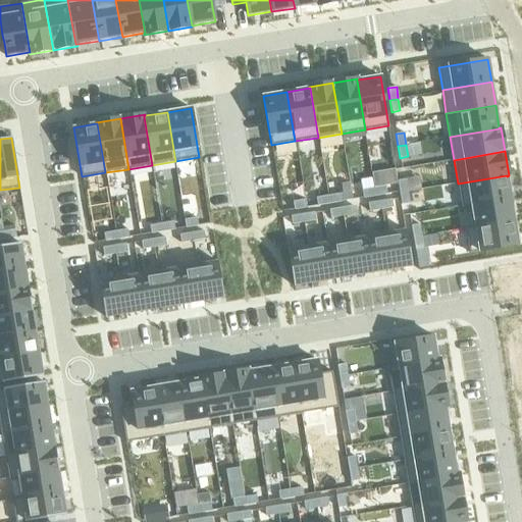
[(507,175),(458,184),(462,207),(471,205),(511,198),(507,176),(507,175)]
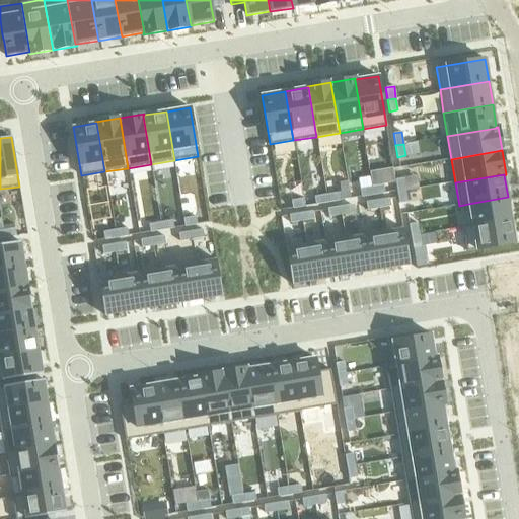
[(403,178),(395,179),(397,192),(405,191),(403,178)]
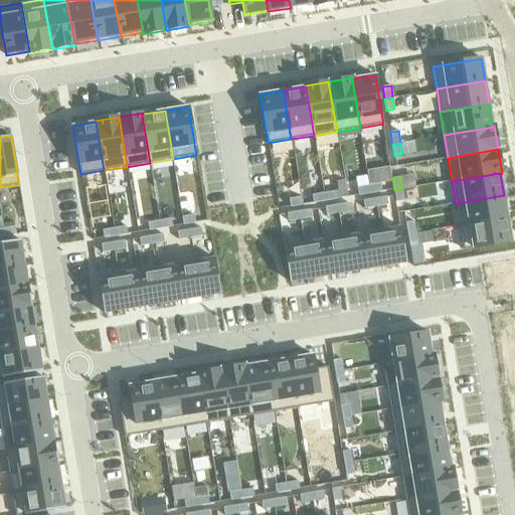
[(380,183),(369,185),(370,193),(382,191),(380,183)]
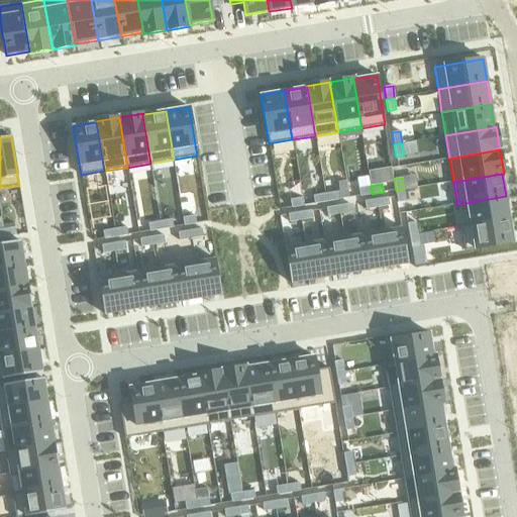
[(371,186),(358,188),(359,196),(372,194),(371,186)]
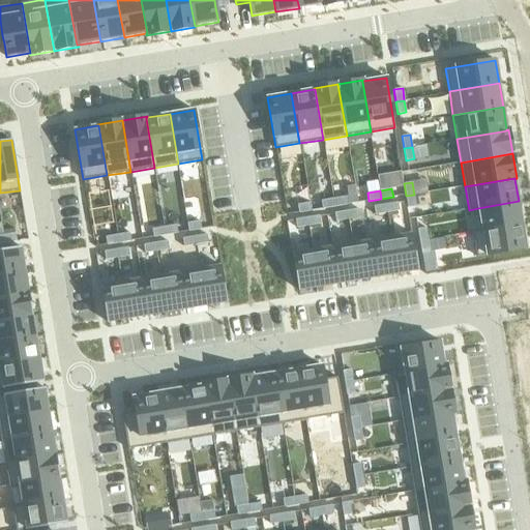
[(414,195),(406,196),(407,208),(416,206),(414,195)]
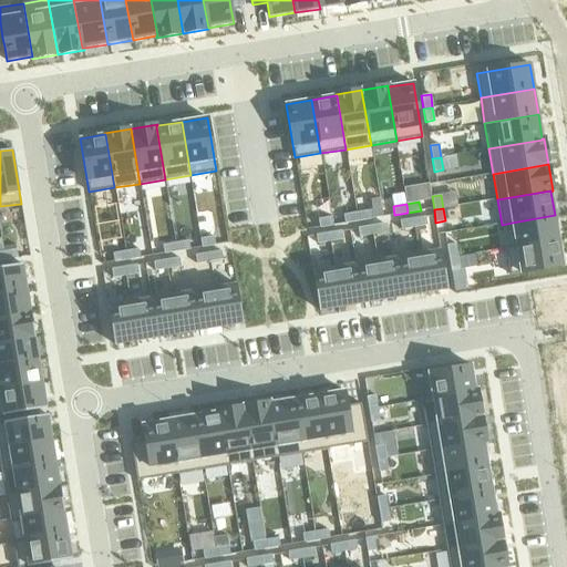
[(369,210),(357,213),(358,222),(371,219),(369,210)]
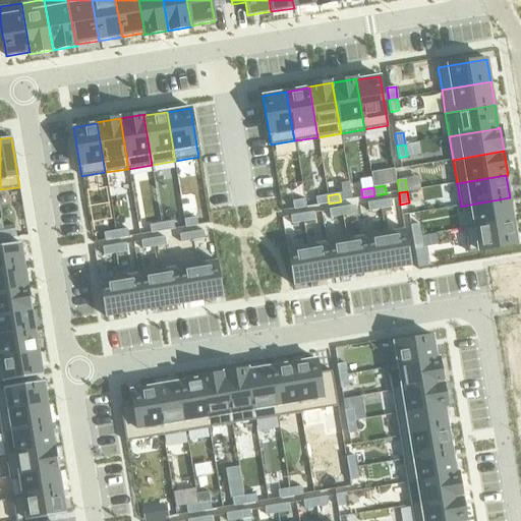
[(328,195),(315,197),(316,206),(329,204),(328,195)]
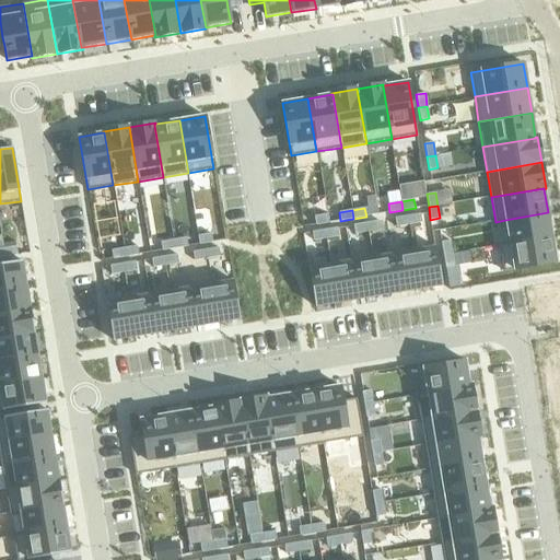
[(548,212),(505,220),(510,243),(510,245),(552,237),(548,212)]
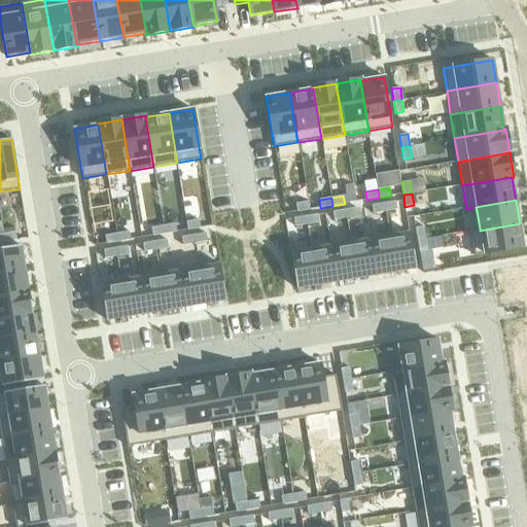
[(308,201),(295,204),(297,212),(310,209),(308,201)]
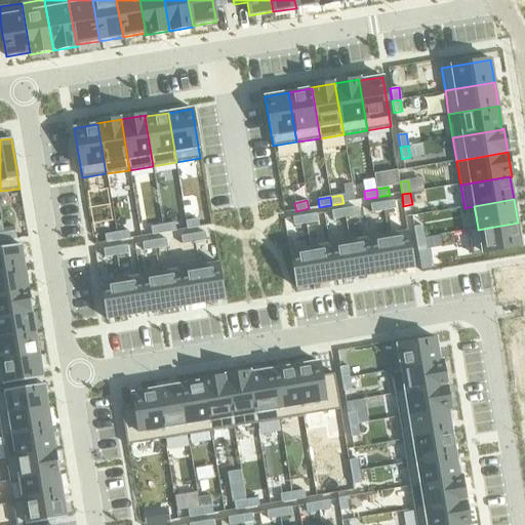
[(394,200),(381,202),(384,210),(395,208),(394,200)]
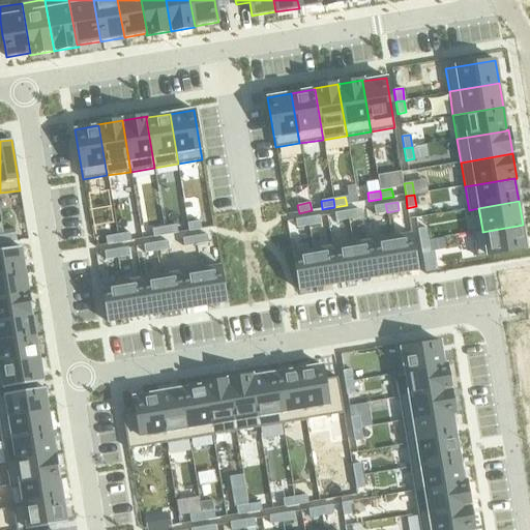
[(385,204),(374,206),(375,214),(387,212),(385,204)]
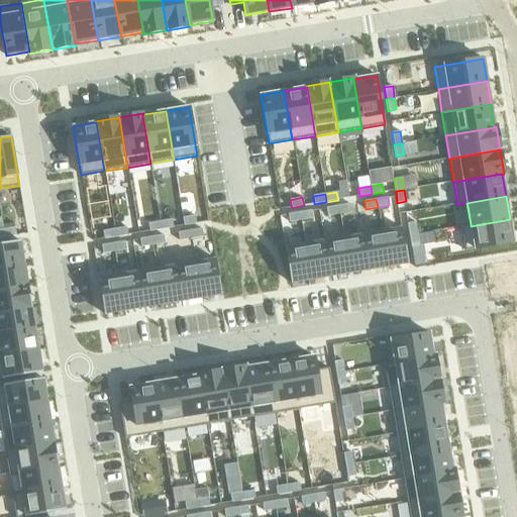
[(349,204),(337,206),(339,214),(350,212),(349,204)]
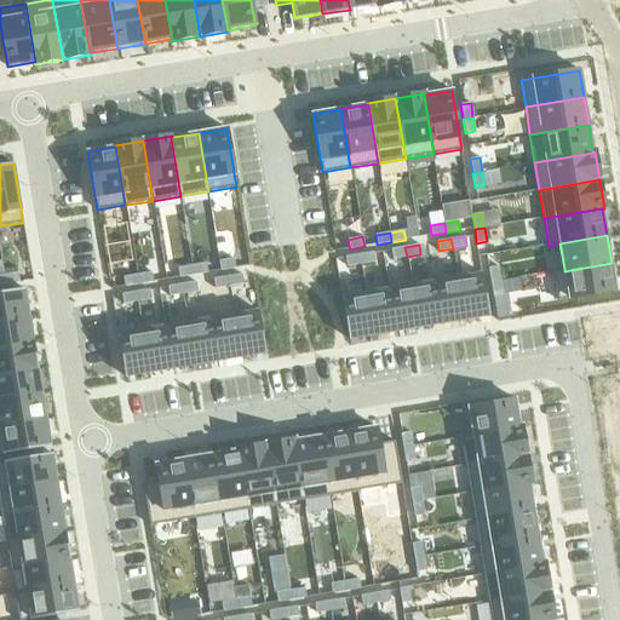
[(405,247),(391,250),(392,259),(407,257),(405,247)]
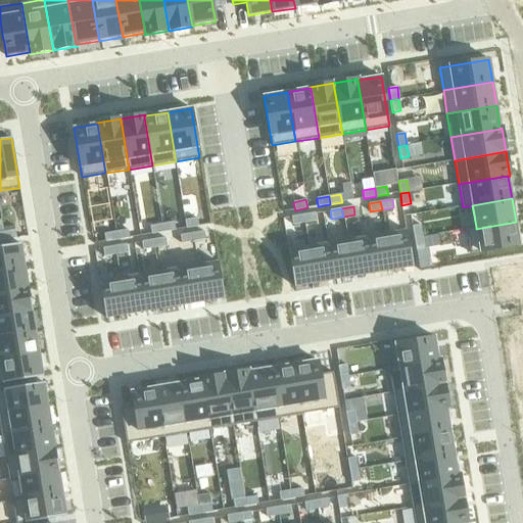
[(315,212),(303,215),(304,223),(317,221),(315,212)]
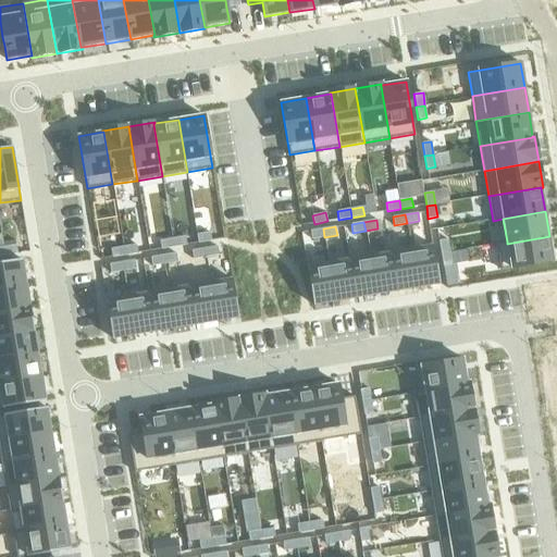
[(323,229),(310,231),(311,239),(324,237),(323,229)]
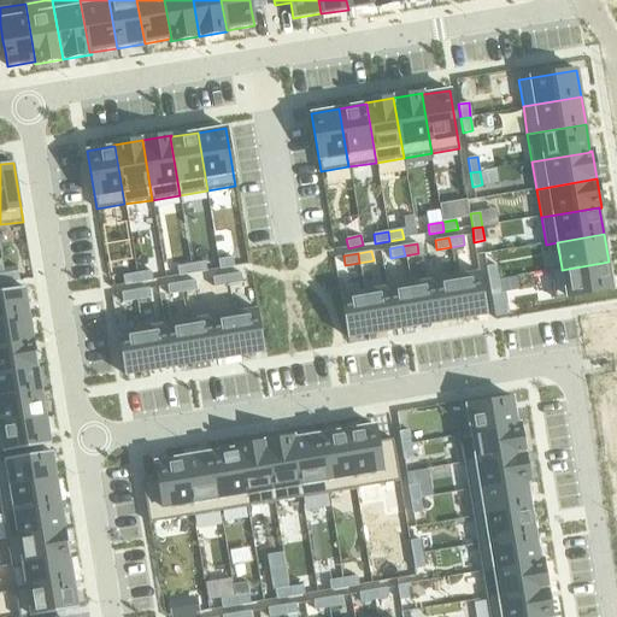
[(233,257),(218,259),(219,269),(234,266),(233,257)]
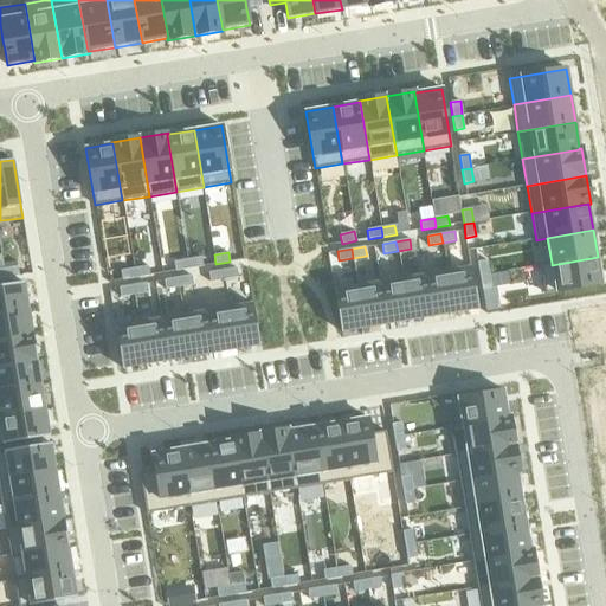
[(201,257),(187,259),(189,269),(202,266),(201,257)]
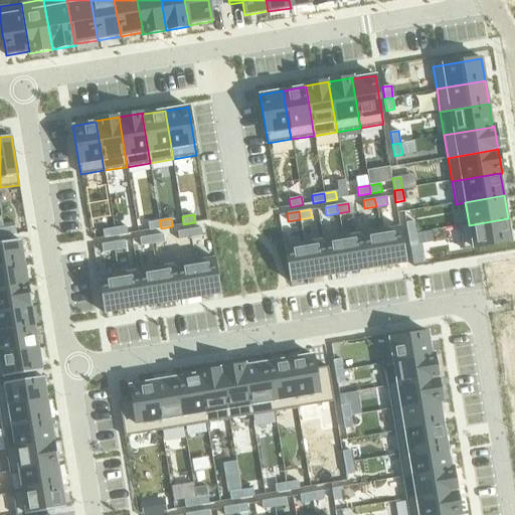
[(469,223),(459,224),(463,249),(512,241),(508,218),(469,225),(469,223)]
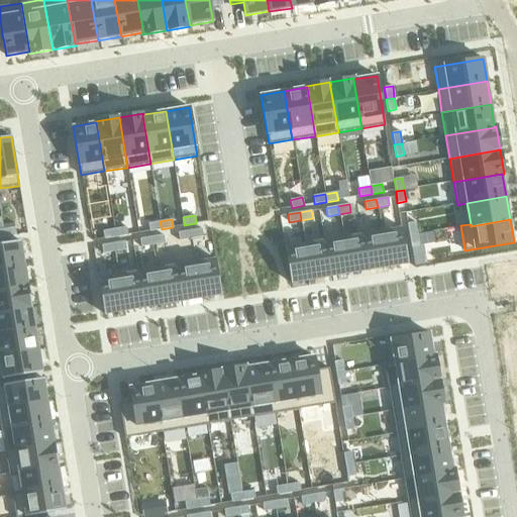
[(160,221),(148,223),(149,231),(162,229),(160,221)]
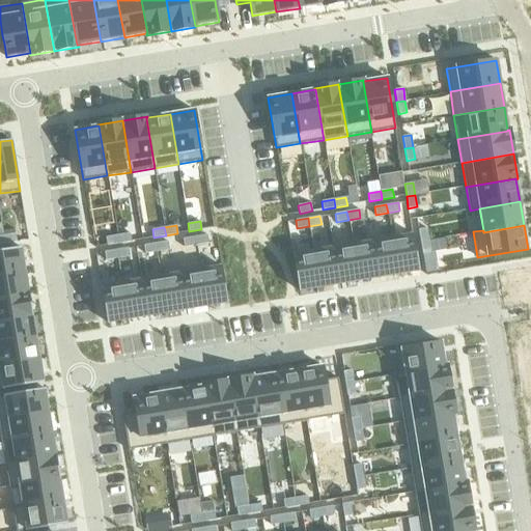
[(426,228),(418,229),(420,242),(428,241),(426,228)]
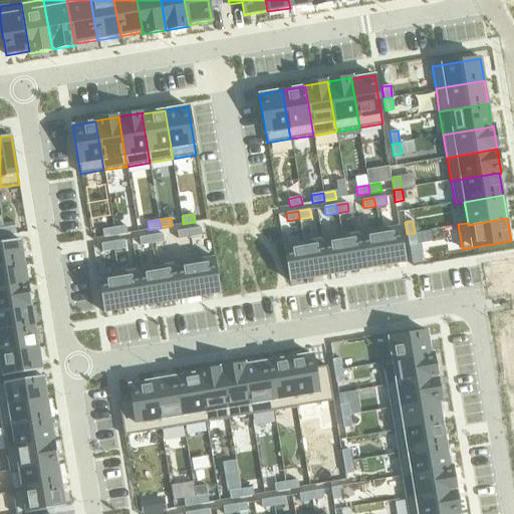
[(15,226),(3,228),(4,236),(16,234),(15,226)]
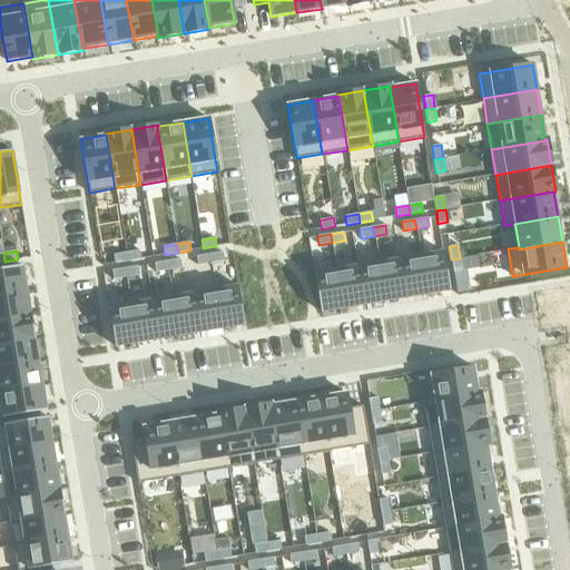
[(139,251),(126,253),(128,262),(140,259),(139,251)]
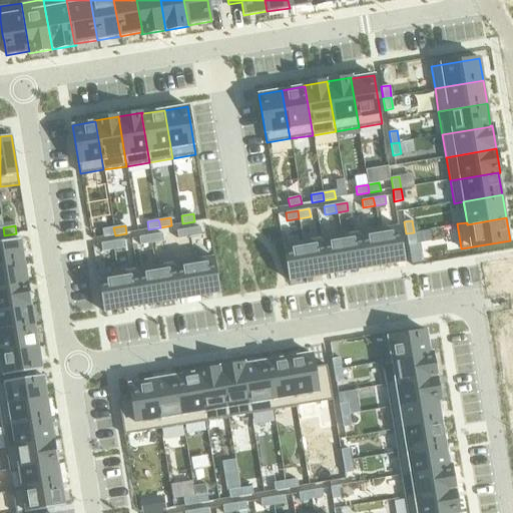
[(199,226),(188,228),(189,236),(201,234),(199,226)]
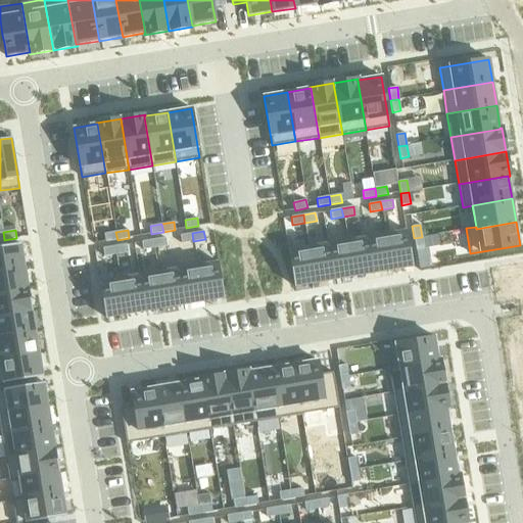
[(407,231),(386,234),(392,270),(413,267),(407,231)]
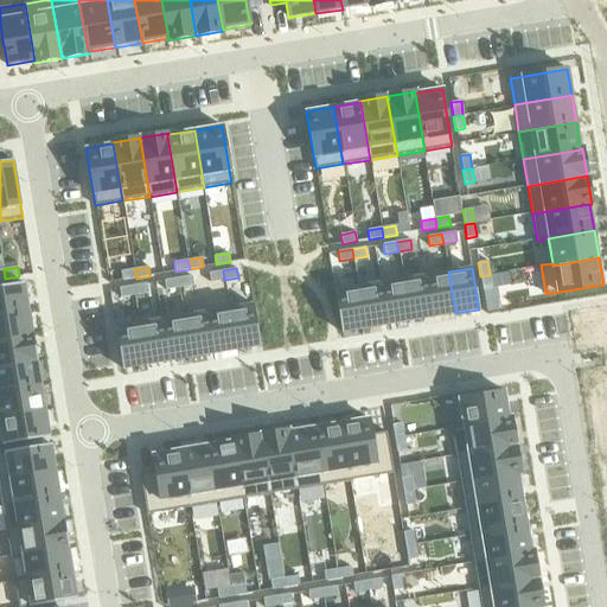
[(134,269),(121,272),(122,281),(136,279),(134,269)]
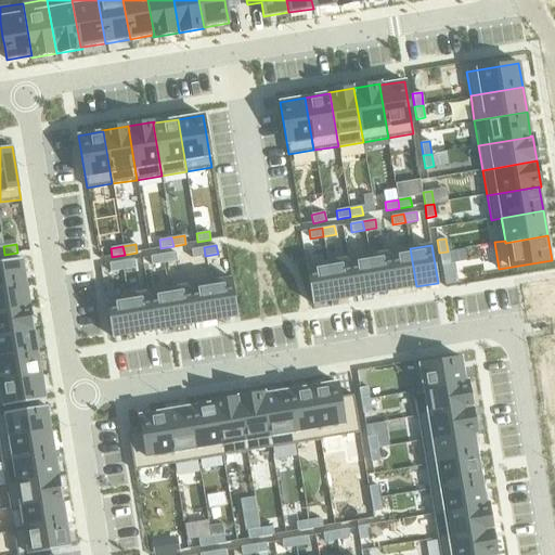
[(204,247),(191,249),(192,258),(205,256),(204,247)]
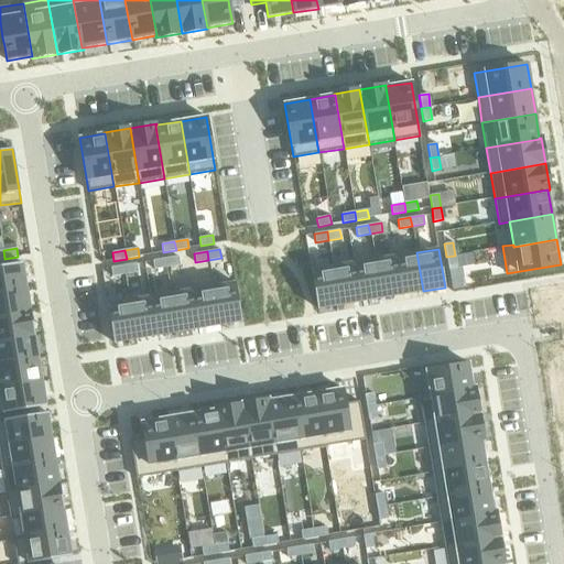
[(416,252),(396,256),(402,294),(423,291),(416,252)]
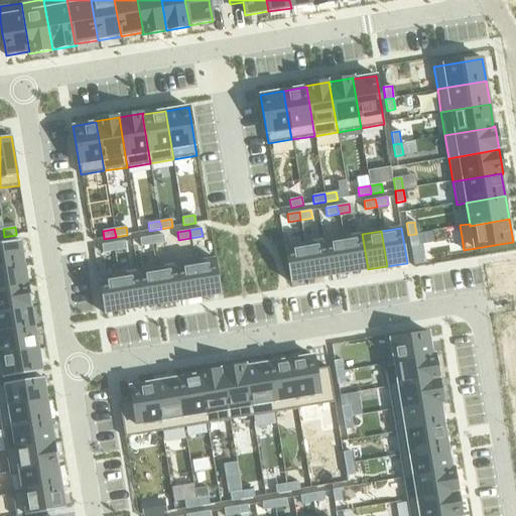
[(163,234),(151,236),(152,244),(164,243),(163,234)]
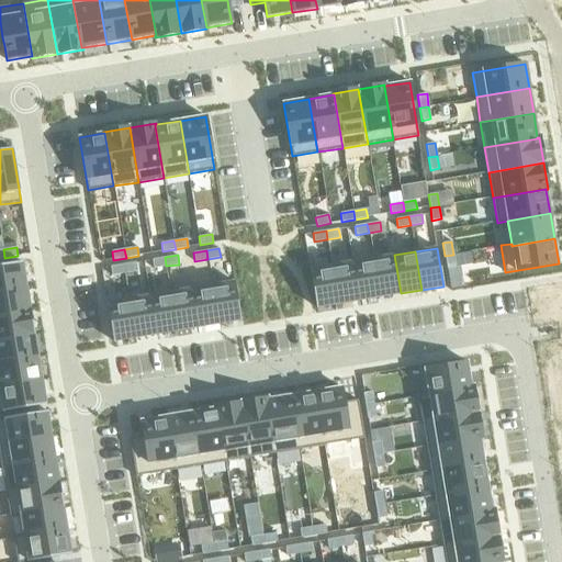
[(394,255),(373,258),(380,298),(401,293),(394,255)]
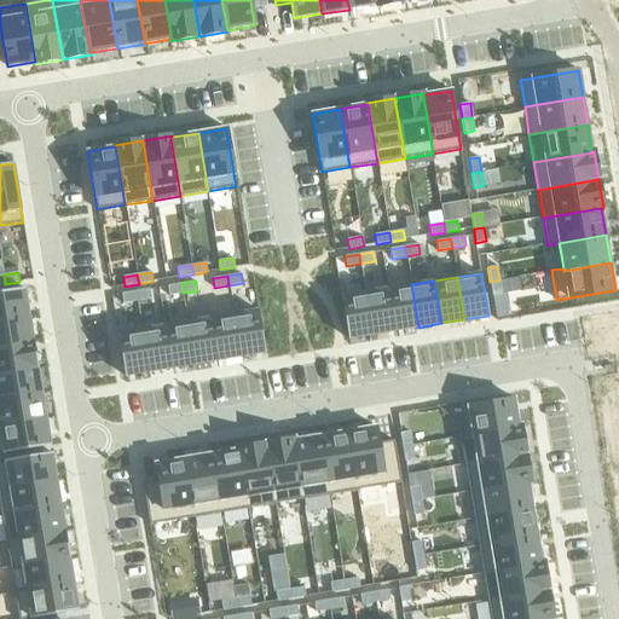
[(499,281),(490,282),(492,296),(502,294),(499,281)]
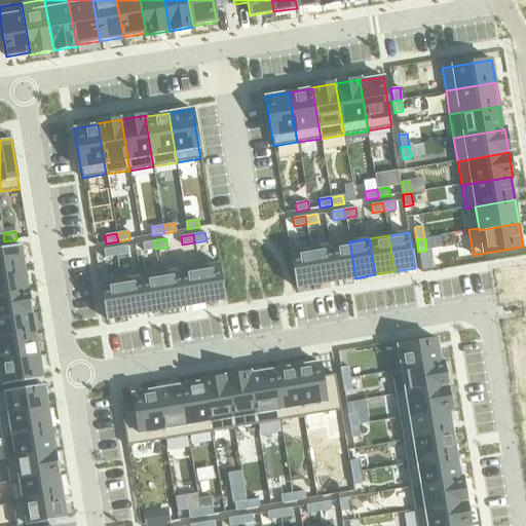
[(154,240),(142,242),(144,251),(155,249),(154,240)]
